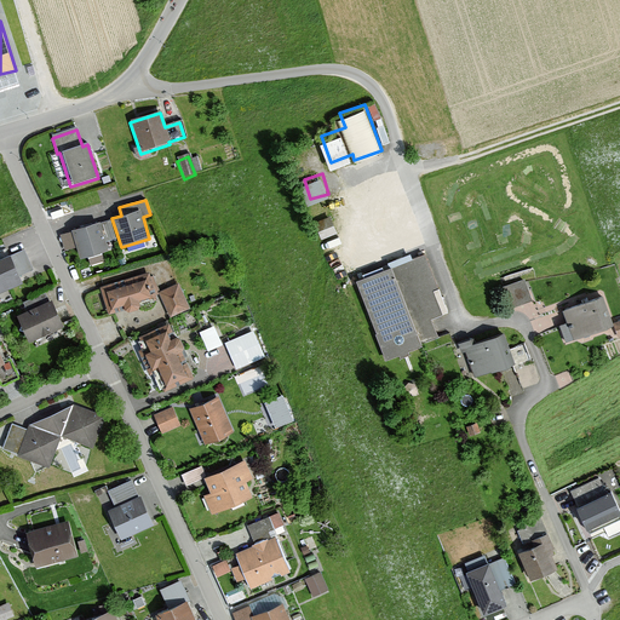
[(99,222),(72,233),(61,235),(64,251),(76,248),(81,259),(109,251),(105,241),(102,225),(99,222)]
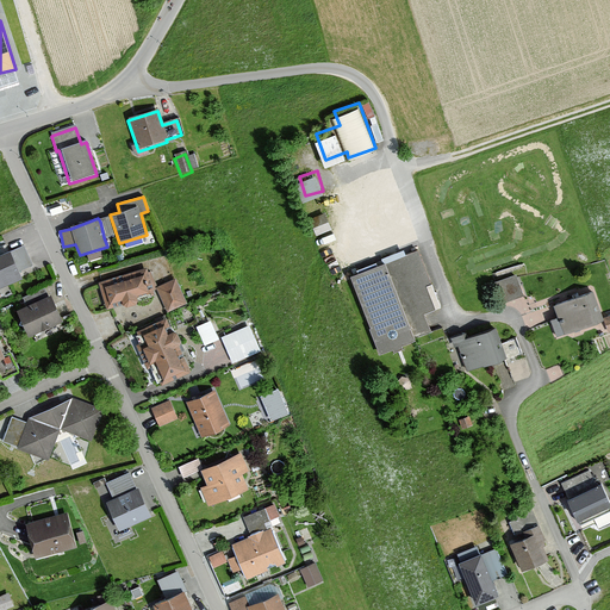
[(0,290),(19,281),(7,254),(0,256),(0,290)]
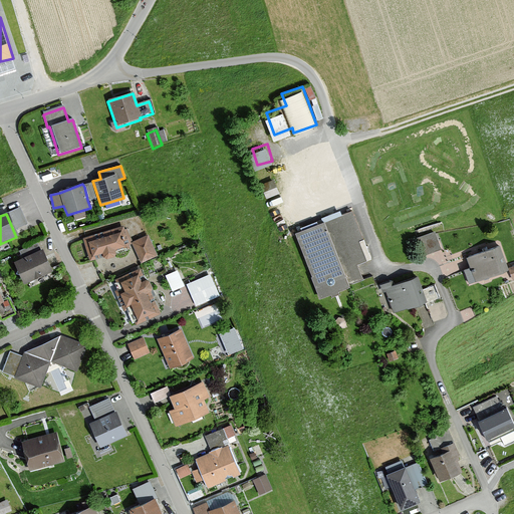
[(370,261),(352,214),(296,235),(320,299),(350,288),(349,284),(360,280),(355,267),(370,261)]
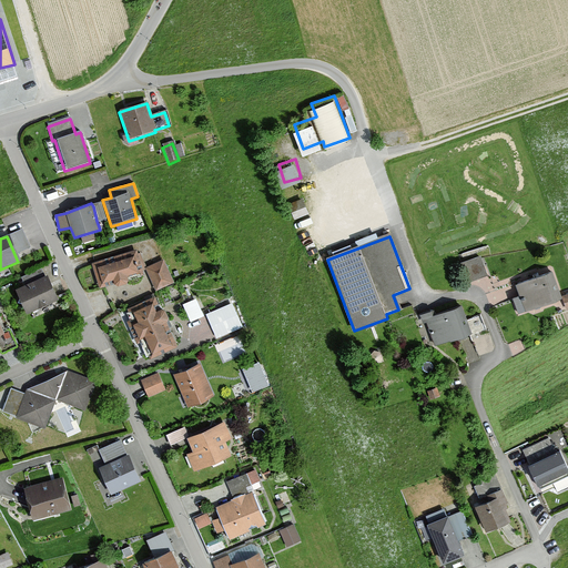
[(144,275),(137,252),(91,265),(99,288),(113,284),(115,288),(129,285),(128,281),(144,275)]
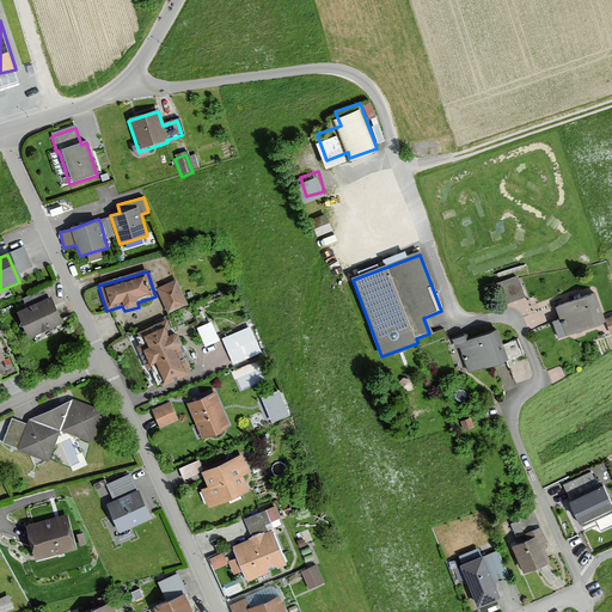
[(524,299),(515,279),(497,286),(506,306),(524,299)]
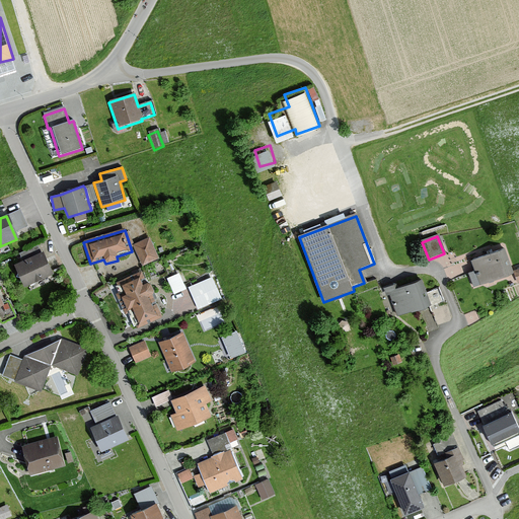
[(133,246),(142,268),(159,261),(150,239),(133,246)]
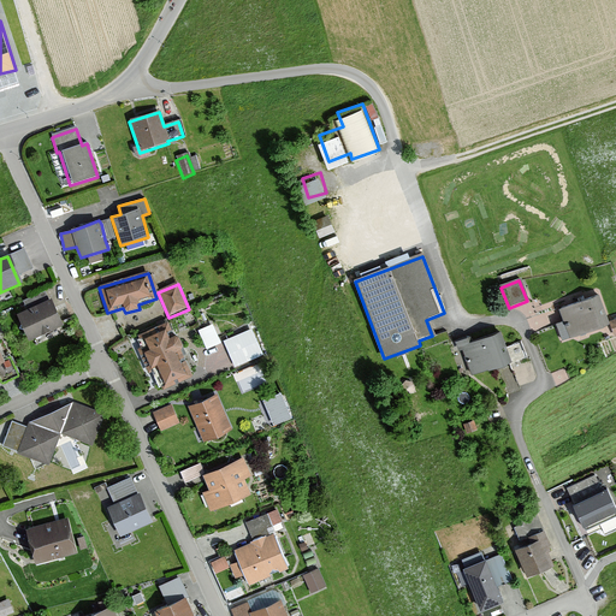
[(606,329),(596,297),(558,311),(568,341),(606,329)]
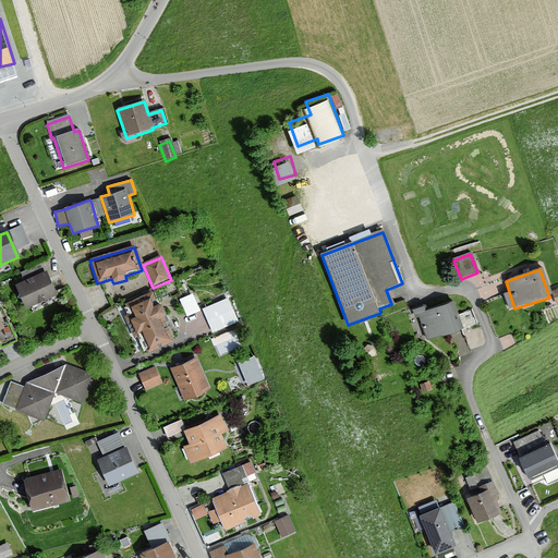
[(55,295),(44,274),(14,287),(25,310),(55,295)]
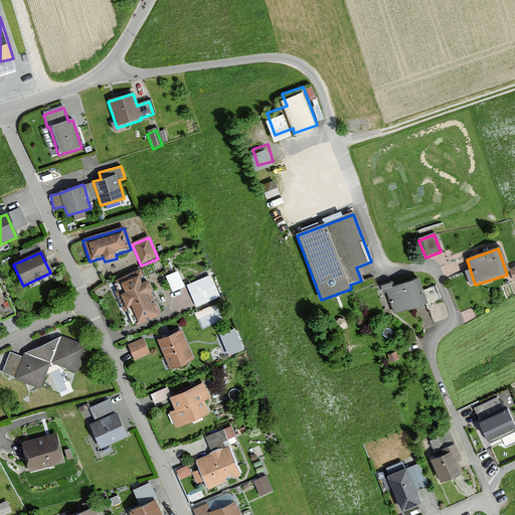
[(179,266),(168,271),(175,287),(186,282),(179,266)]
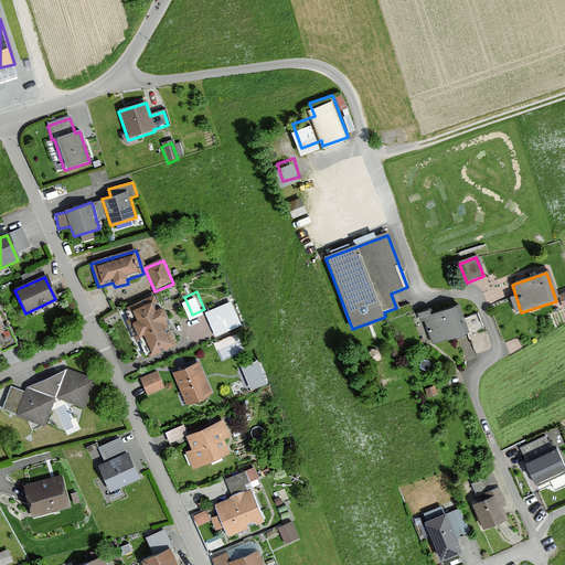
[(205,307),(216,332),(243,321),(233,296),(205,307)]
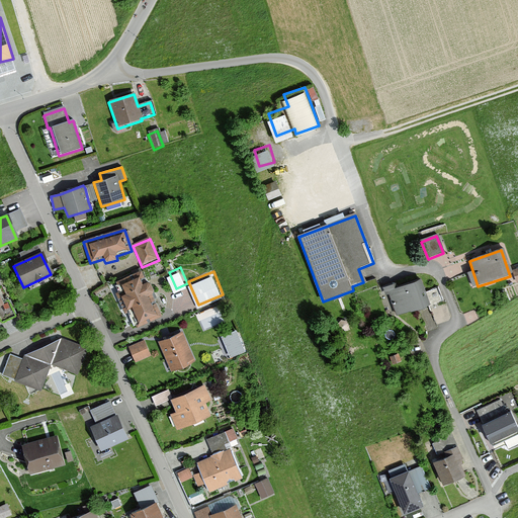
[(143,283),(139,273),(114,284),(118,292),(115,294),(124,316),(127,314),(135,330),(160,318),(152,299),(155,298),(148,282),(143,283)]
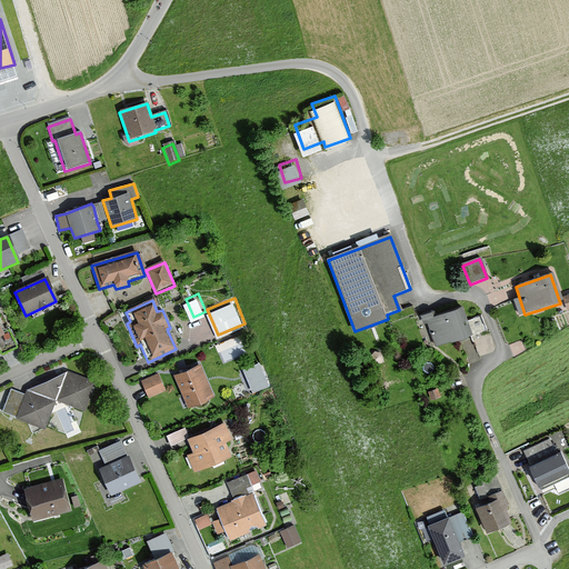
[(471,337),(461,308),(438,316),(437,310),(419,317),(423,328),(428,326),(436,349),(471,337)]
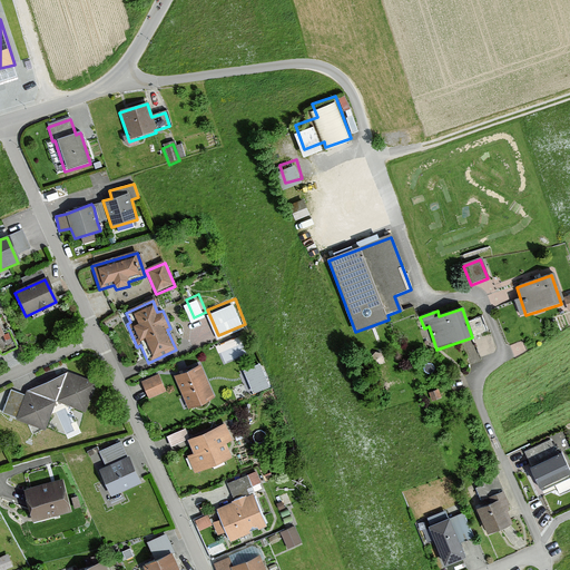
[(222,361),(248,355),(244,335),(218,341),(222,361)]
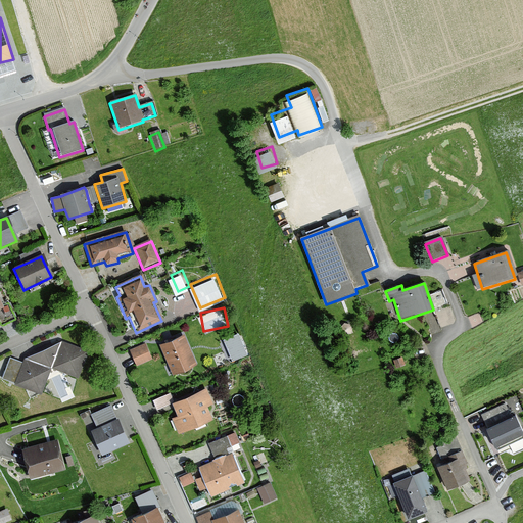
[(238,334),(224,340),(232,362),(247,355),(238,334)]
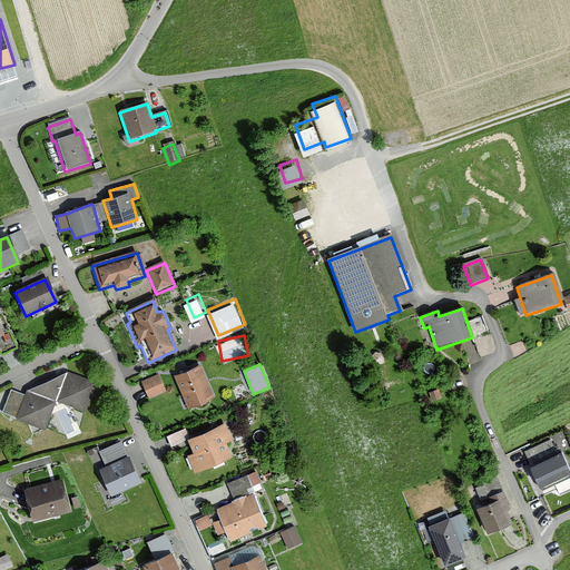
[(215,399),(200,366),(174,377),(188,410),(215,399)]
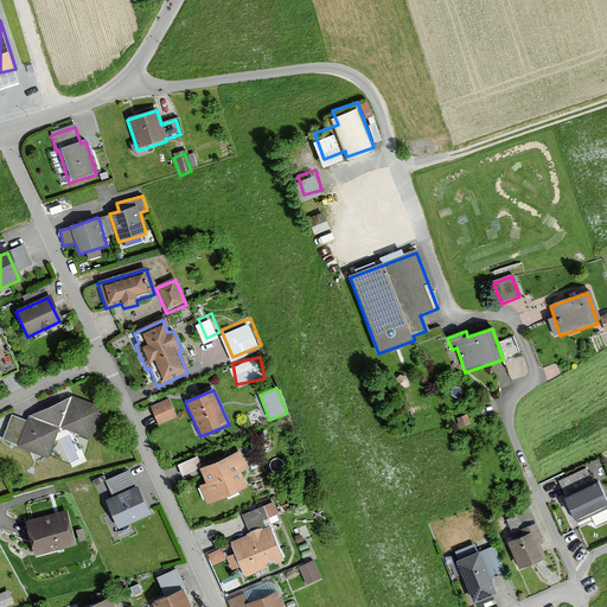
[(102,410),(70,398),(27,417),(26,422),(11,417),(1,441),(17,447),(16,449),(49,461),(59,430),(90,441),(102,410)]
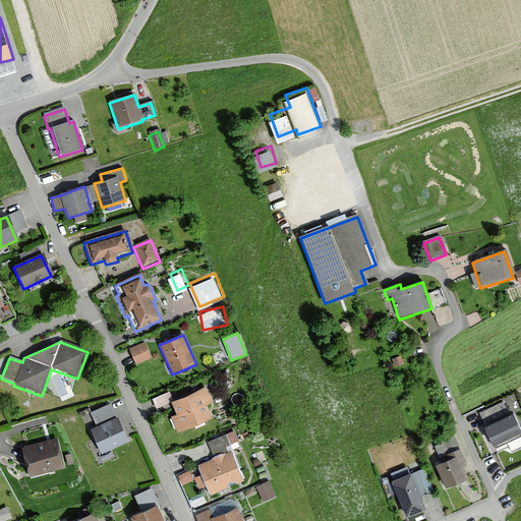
[(145,342),(128,348),(135,365),(153,358),(145,342)]
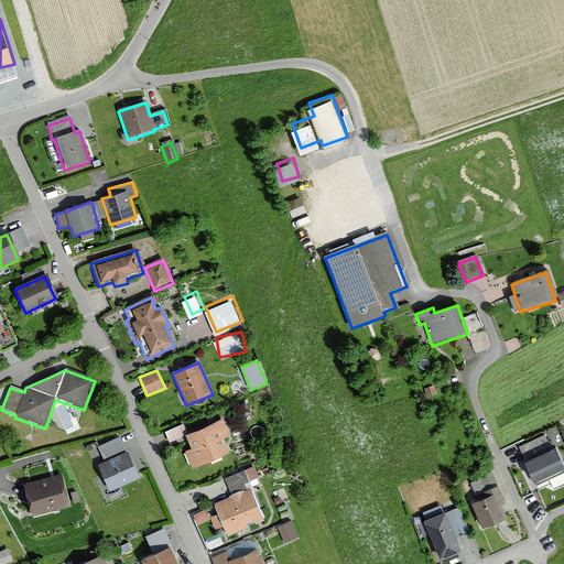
[(165,425),(170,436),(187,430),(184,420),(165,425)]
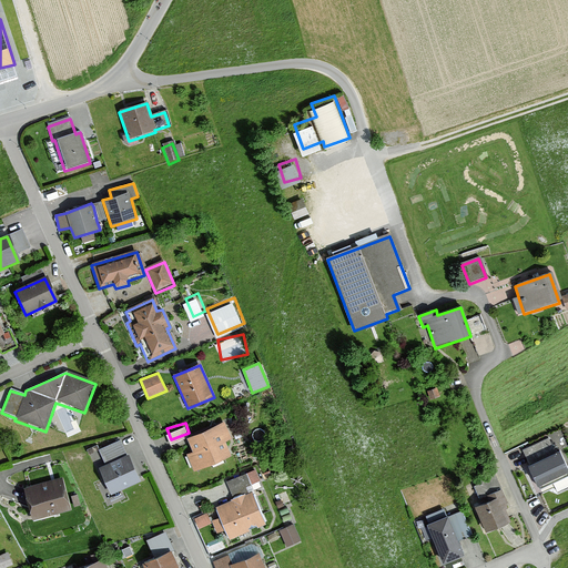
[(224,423),(186,438),(192,454),(188,456),(194,472),(231,457),(224,443),(231,439),(224,423)]
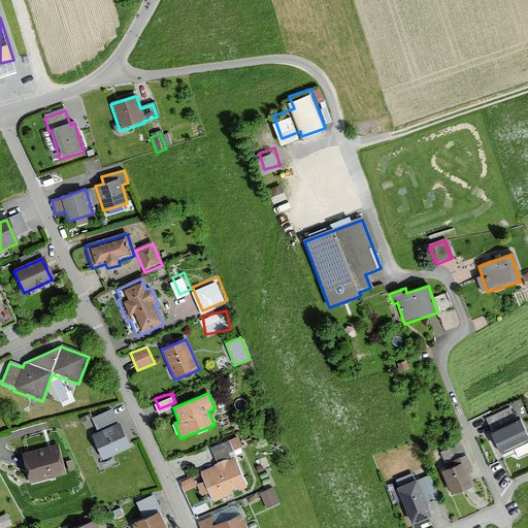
[(509,410),(486,422),(501,454),(527,441),(527,440),(527,439),(527,438),(527,434),(521,420),(515,422),(509,410)]
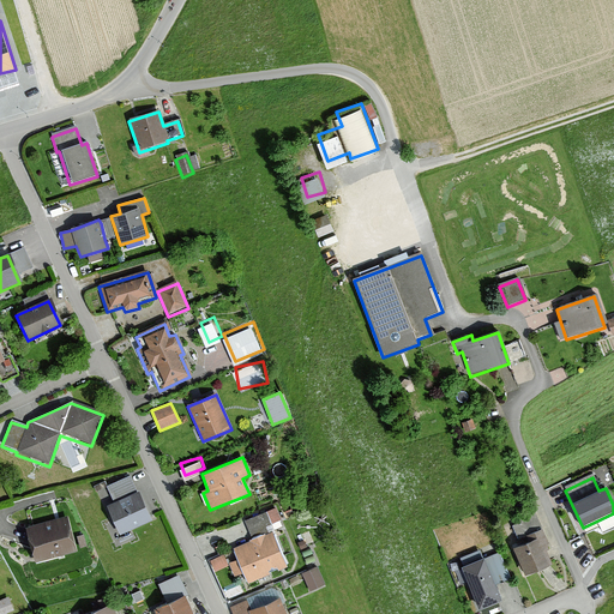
[(107,506),(120,535),(151,521),(139,493),(137,494),(130,479),(107,488),(113,504),(107,506)]
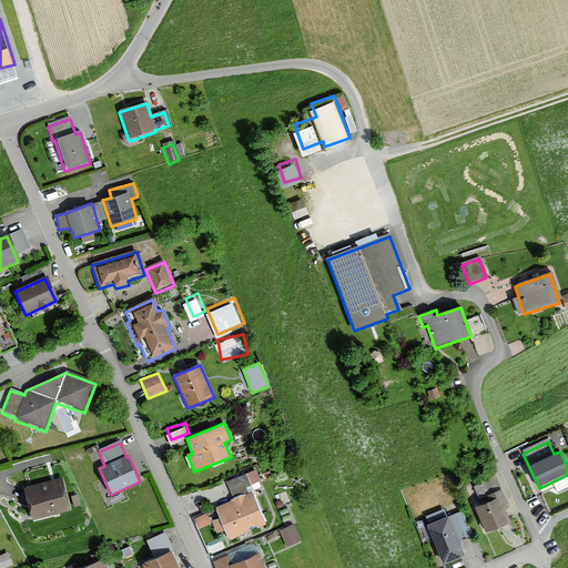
[(71,509),(62,478),(26,487),(33,519),(71,509)]
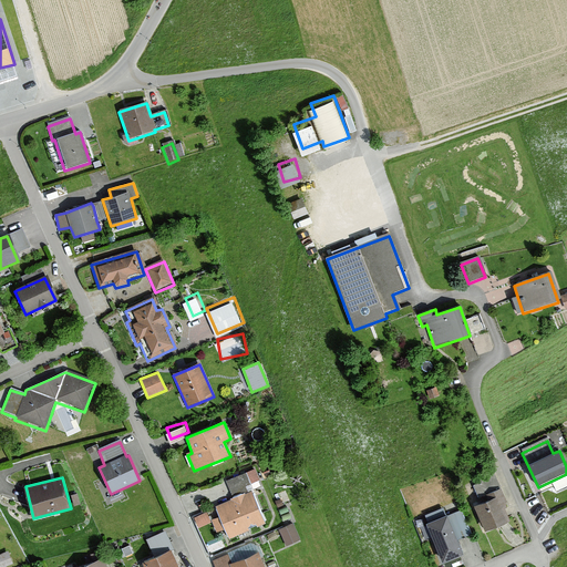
[(508,523),(504,512),(504,501),(500,491),(485,497),(486,501),(473,506),(485,534),(508,523)]
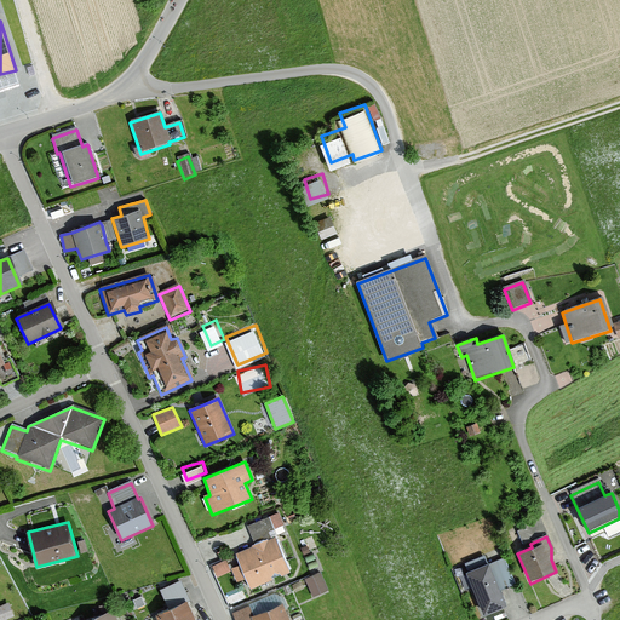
[(275,539),(235,555),(240,567),(233,569),(239,581),(245,579),(250,591),(290,574),(275,539)]
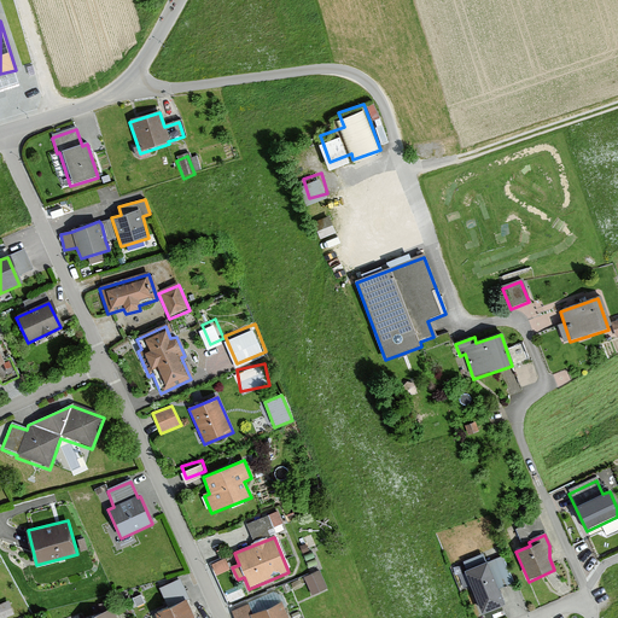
[(219,570),(231,563),(225,553),(213,560),(219,570)]
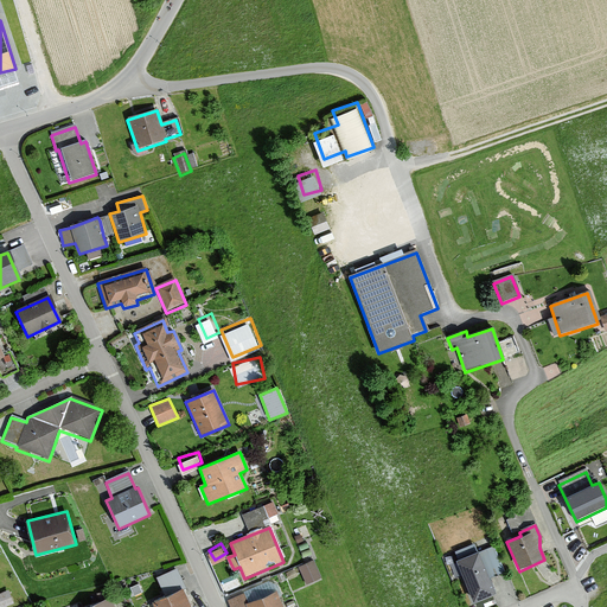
[(477,554),(455,563),(472,605),(494,595),(489,580),(503,574),(493,549),(478,555),(477,554)]
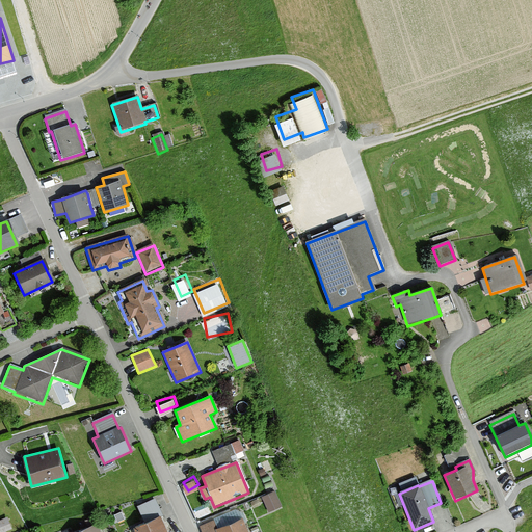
[(263,498),(268,512),(280,508),(274,494),(263,498)]
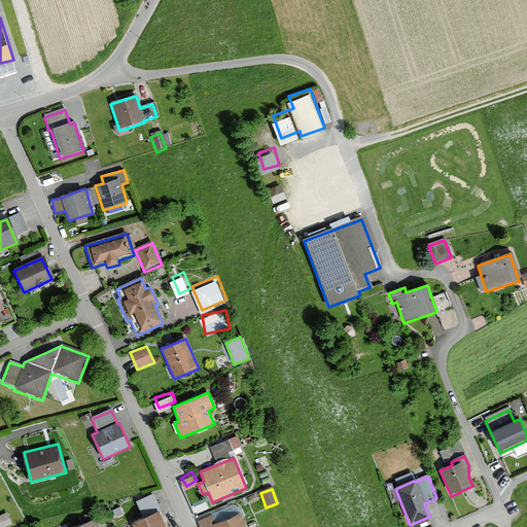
[(136,506),(141,518),(130,523),(132,526),(166,526),(152,498),(136,506)]
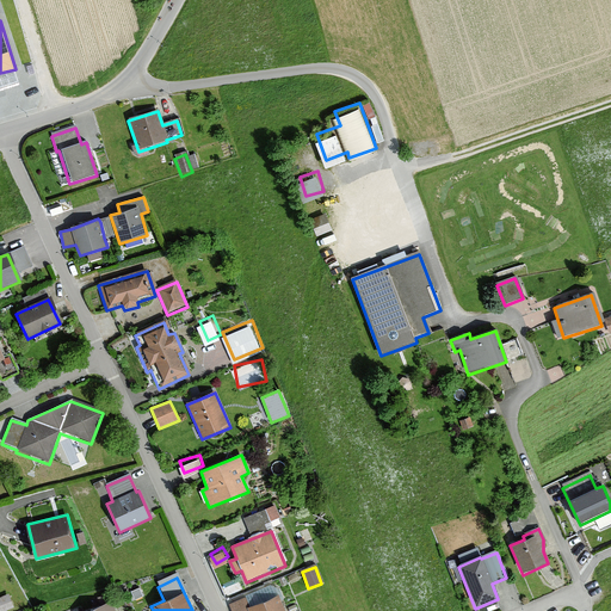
[(140,588),(131,592),(135,600),(143,596),(140,588)]
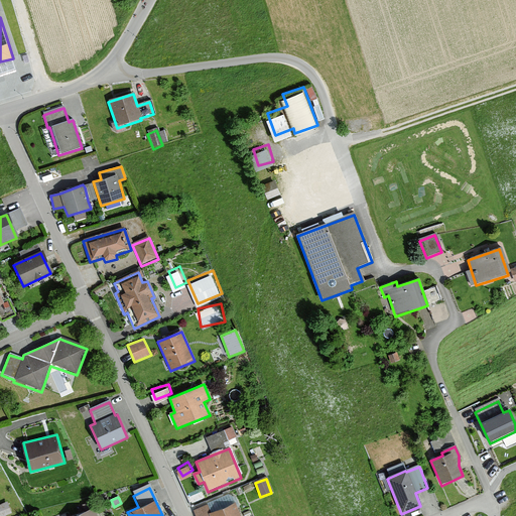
[(239,515),(234,503),(211,513),(207,505),(195,511),(196,515),(239,515)]
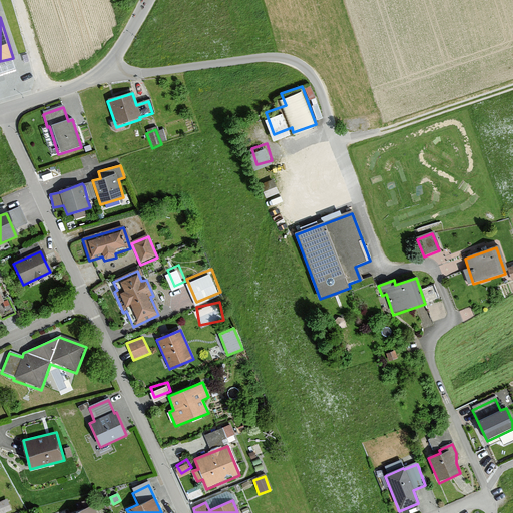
[(0,512),(6,512),(11,512),(6,501),(0,503),(0,512)]
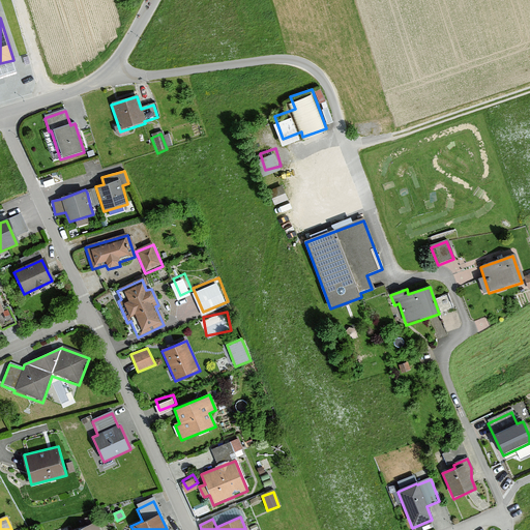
All buildings are outlined.
